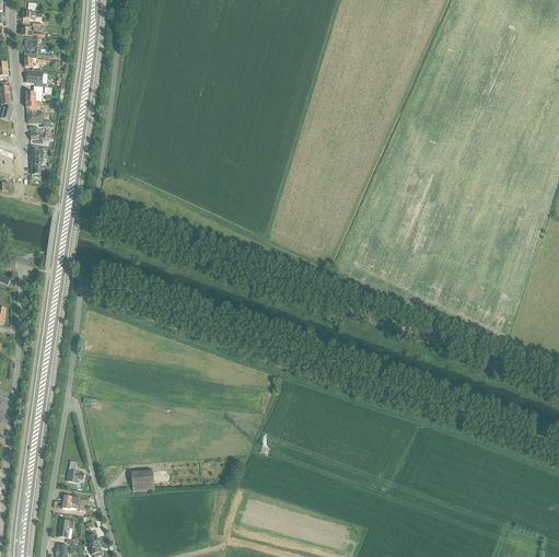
[(21,34),(37,35),(44,36),(44,32),(30,31),(30,27),(21,26),(21,34)]
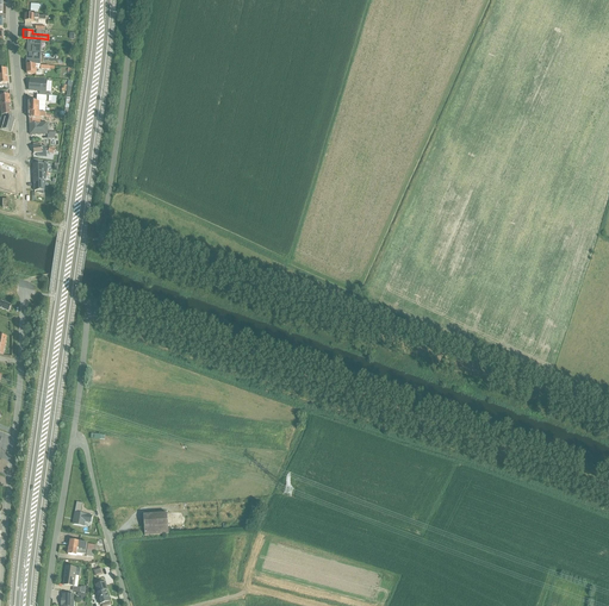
[(41,38),(23,37),(24,45),(26,45),(26,50),(39,50),(41,38)]
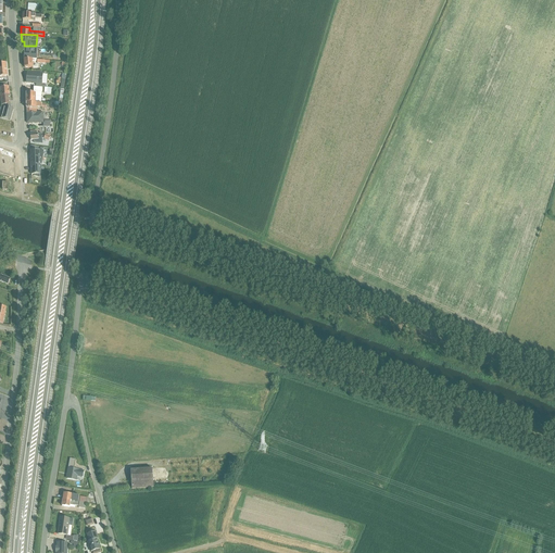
[(36,46),(24,46),(23,57),(34,57),(36,57),(36,46)]
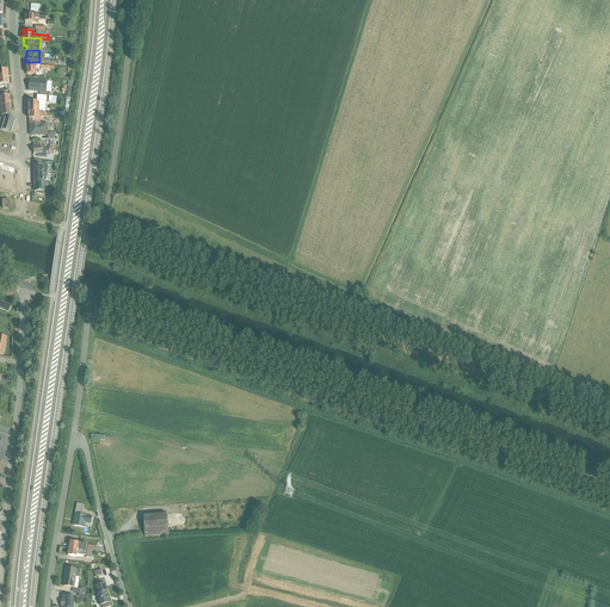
[(48,93),(50,93),(50,91),(44,91),(44,88),(45,88),(47,78),(29,76),(28,87),(38,88),(38,92),(45,93),(48,93)]
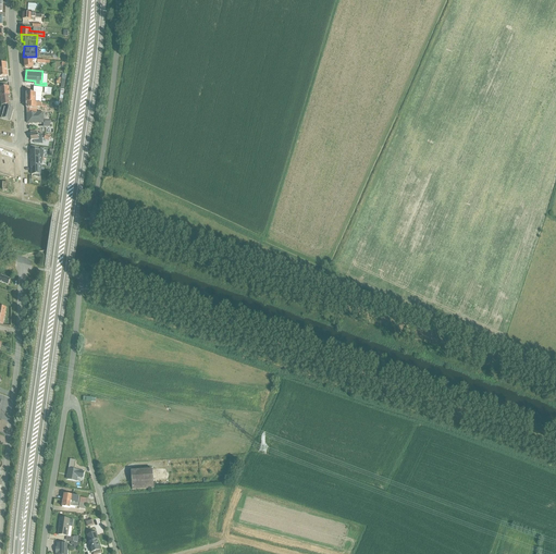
[(0,93),(9,93),(8,84),(0,84),(0,93)]
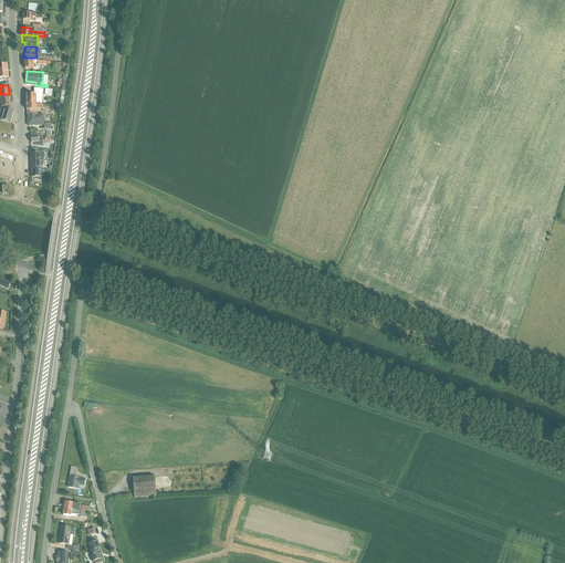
[(42,86),(35,85),(33,85),(33,92),(25,92),(25,102),(41,103),(42,86)]
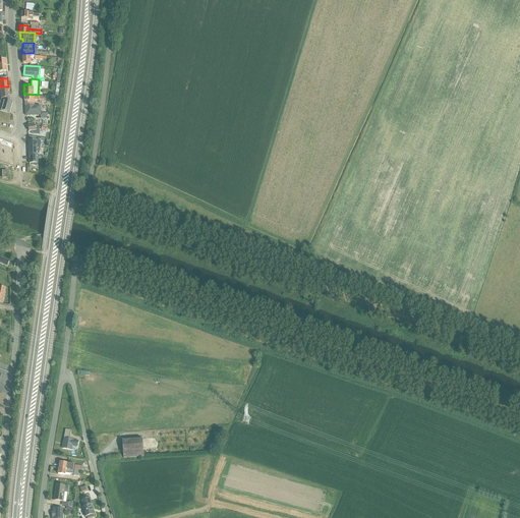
[(0,96),(9,95),(8,87),(0,87),(0,92),(0,96)]
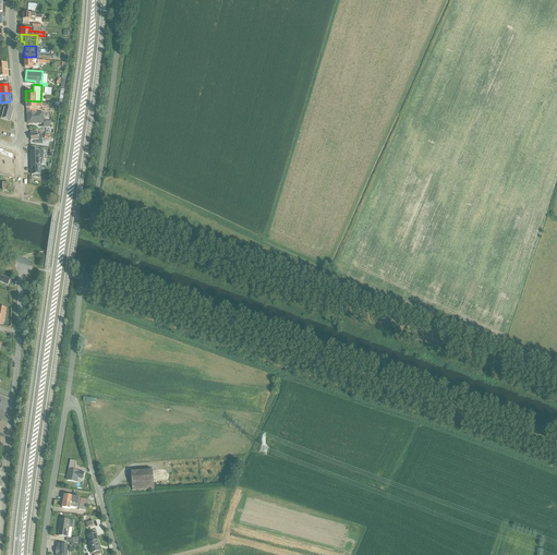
[(40,101),(25,100),(26,110),(36,110),(36,105),(46,105),(46,101),(40,101)]
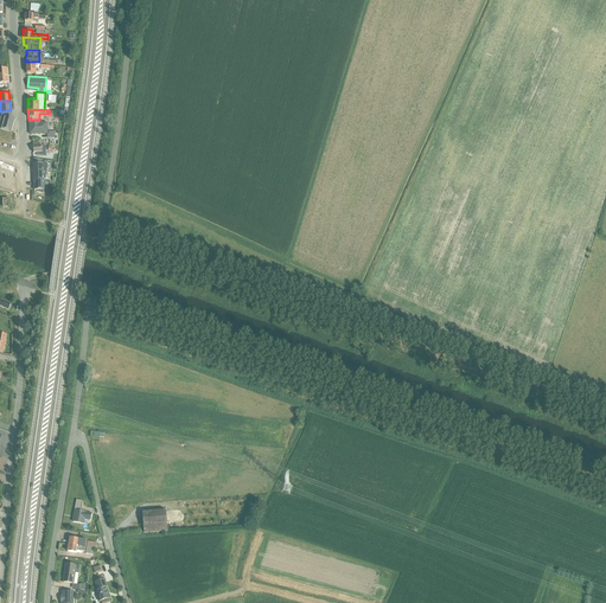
[(0,124),(11,128),(14,116),(11,116),(11,110),(0,111),(0,124)]
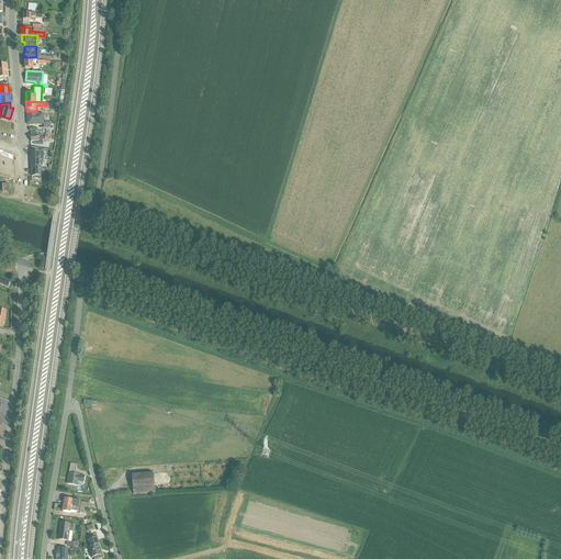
[(36,111),(26,111),(26,121),(32,121),(43,120),(43,110),(36,111)]
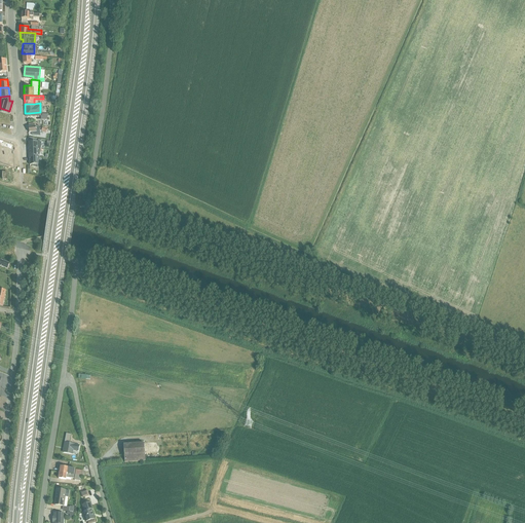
[(34,120),(28,121),(29,129),(30,129),(31,132),(39,134),(38,123),(34,123),(34,120)]
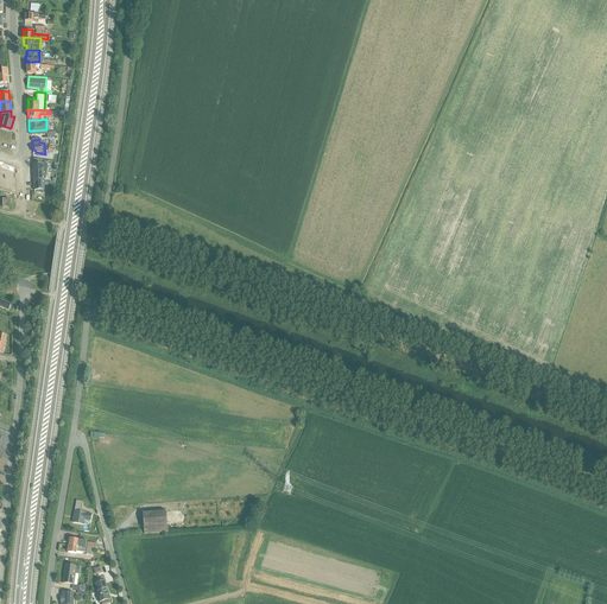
[(45,177),(33,178),(33,188),(36,188),(36,189),(42,190),(43,186),(44,186),(44,183),(45,177)]
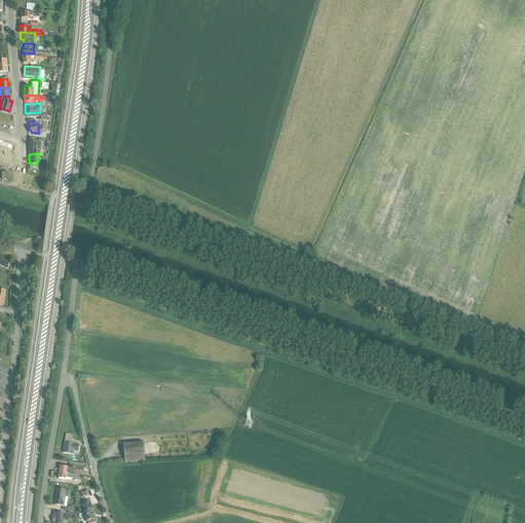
[(0,263),(6,266),(8,261),(0,257),(0,263)]
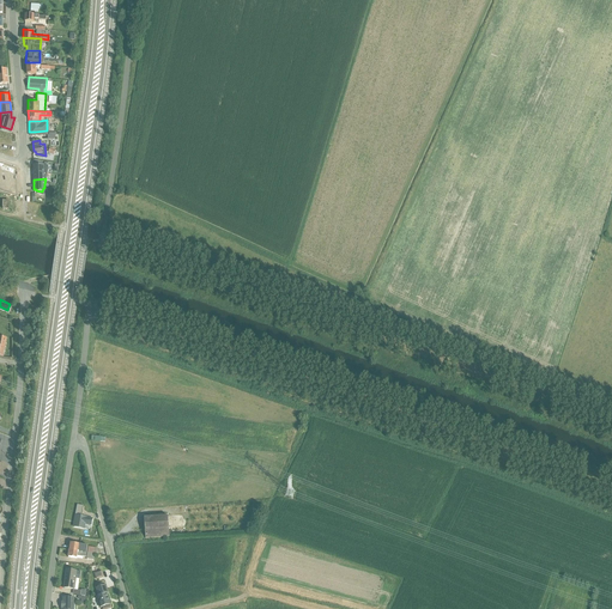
[(74,517),(73,524),(84,525),(85,521),(90,522),(91,515),(79,512),(82,503),(77,501),(73,516),(74,517)]
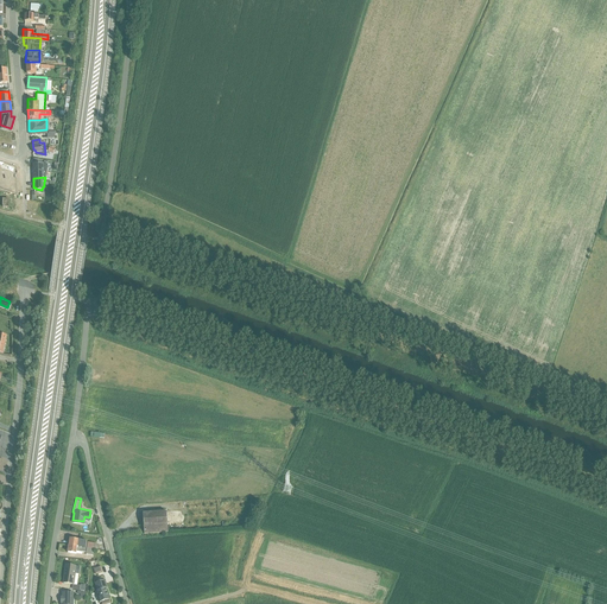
[(165,508),(141,510),(144,531),(168,529),(165,508)]
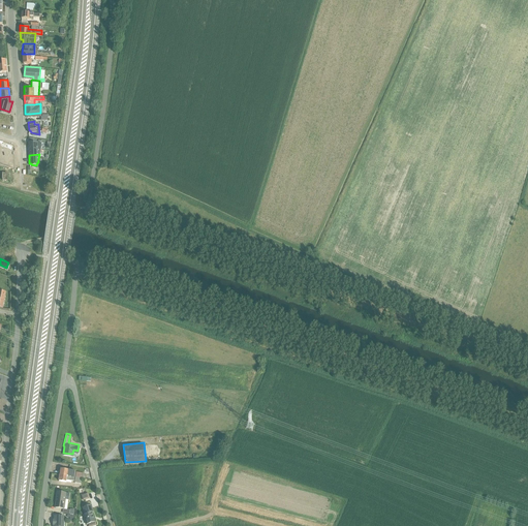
[(59,472),(81,475),(84,475),(84,470),(74,469),(73,470),(68,469),(68,467),(60,466),(59,472)]
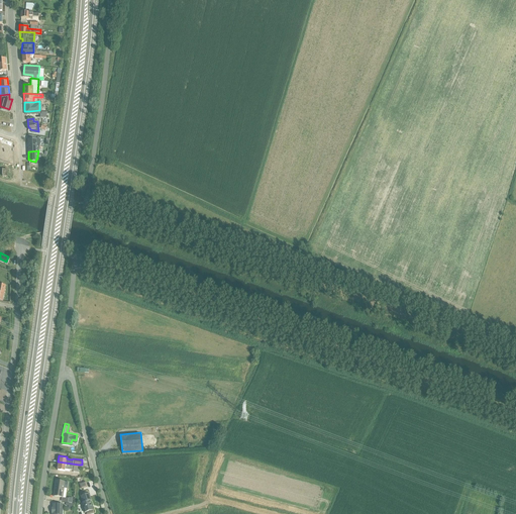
[(79,465),(58,461),(57,468),(64,469),(64,466),(73,468),(73,469),(78,470),(79,465)]
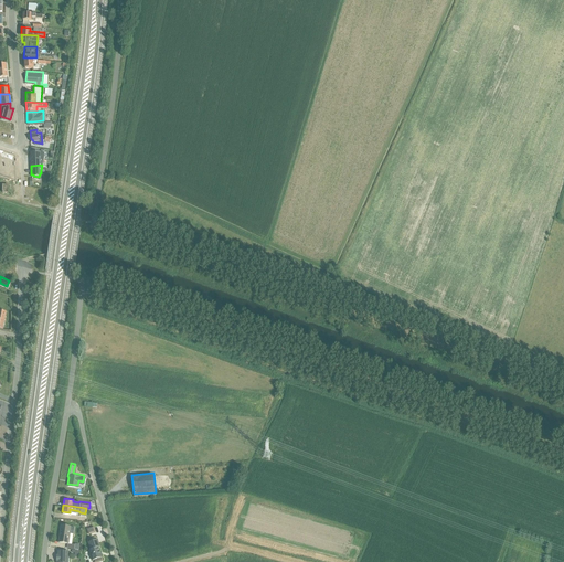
[(67,540),(71,523),(61,522),(57,540),(66,541),(67,541),(67,540)]
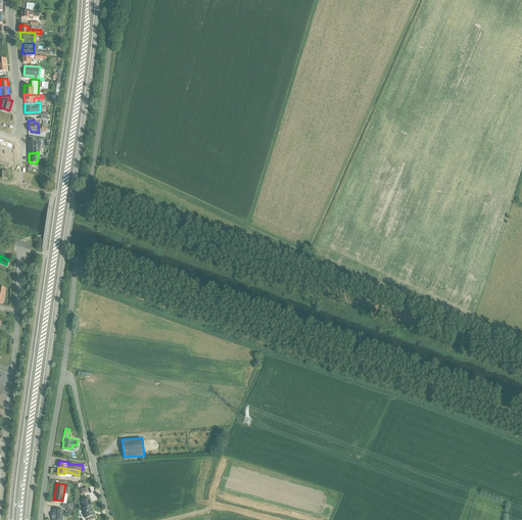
[(86,516),(93,513),(90,504),(91,504),(89,497),(81,499),(83,506),(81,507),(84,516),(86,516)]
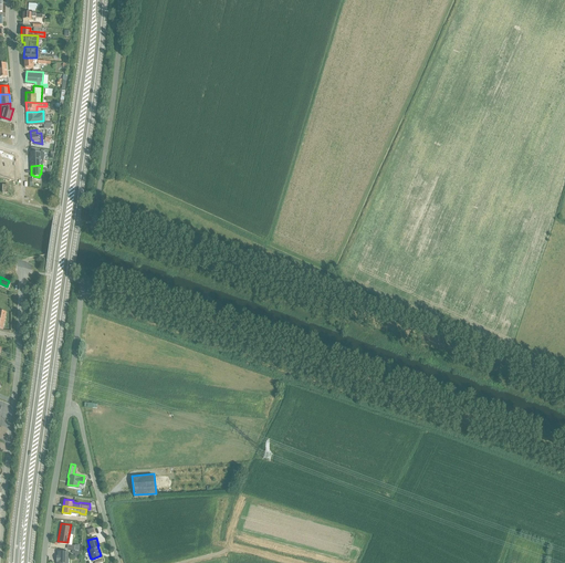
[(56,553),(55,559),(56,559),(56,562),(70,562),(71,562),(67,562),(67,549),(56,549),(56,553)]
